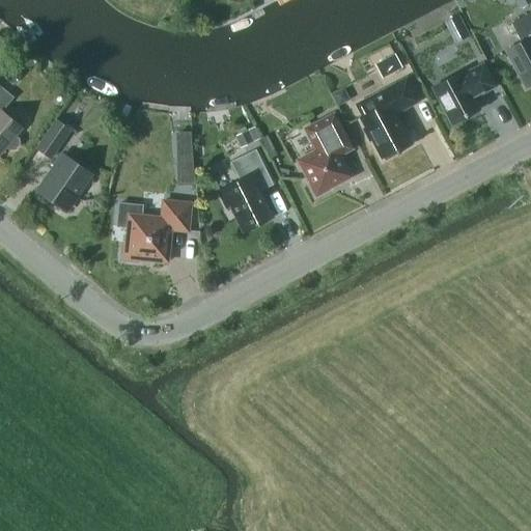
[(530,0),(514,0),(520,8),(530,2),(530,0)]
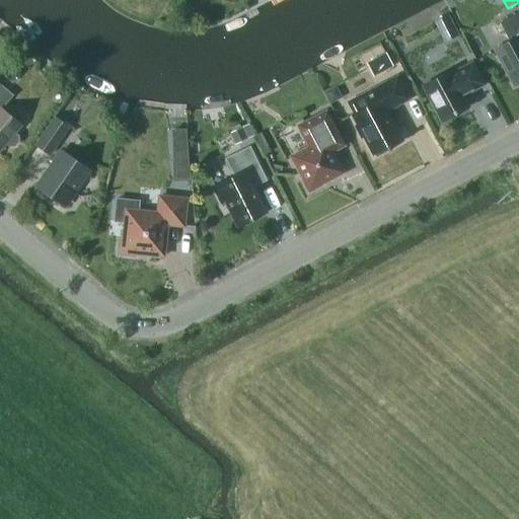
[(509,41),(494,49),(513,85),(518,82),(518,11),(499,22),(509,41)]
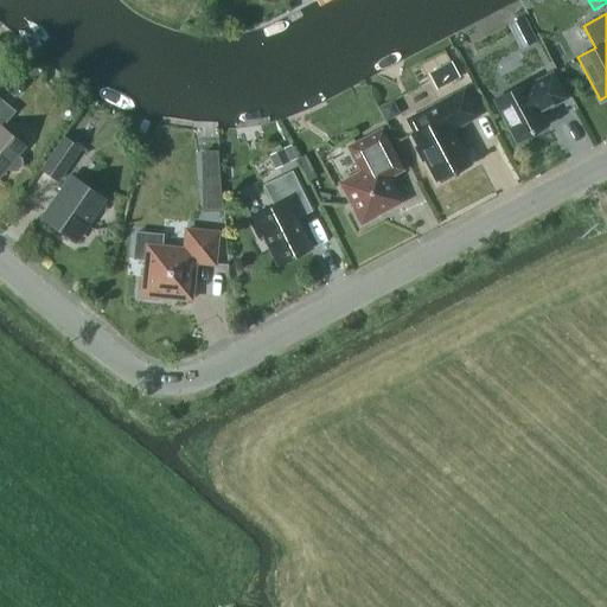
[(529,29),(512,38),(519,50),(536,42),(529,29)]
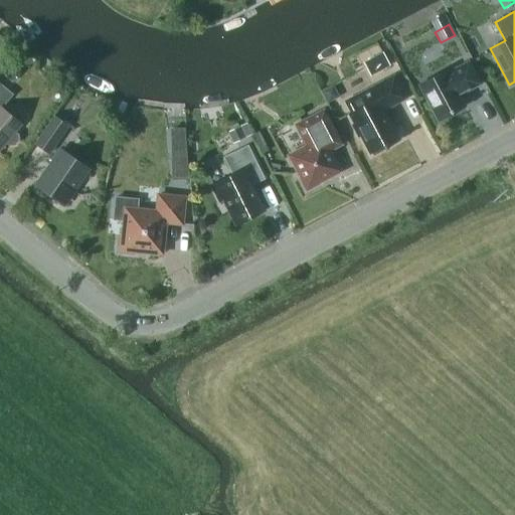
[(370,76),(390,65),(383,51),(362,62),(370,76)]
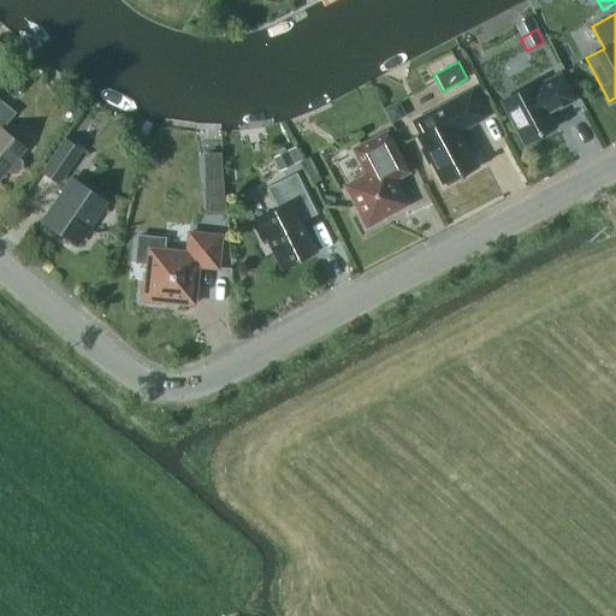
[(578,101),(562,71),(534,86),(533,82),(498,100),(522,146),(557,128),(551,114),(578,101)]
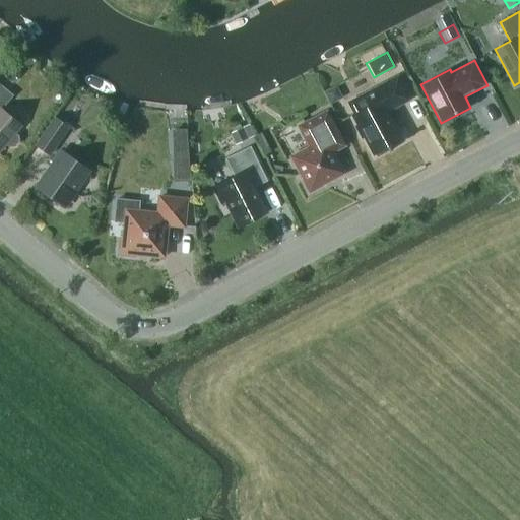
[(0,71),(6,77),(13,68),(6,61),(0,67),(0,71)]
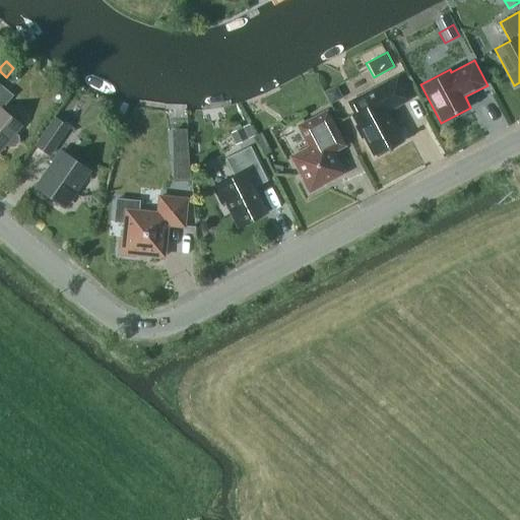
[(393,108),(409,99),(397,75),(347,102),(353,114),(351,115),(356,125),(354,126),(361,138),(363,137),(372,154),(374,153),(375,155),(402,142),(385,109),(392,106),(393,108)]
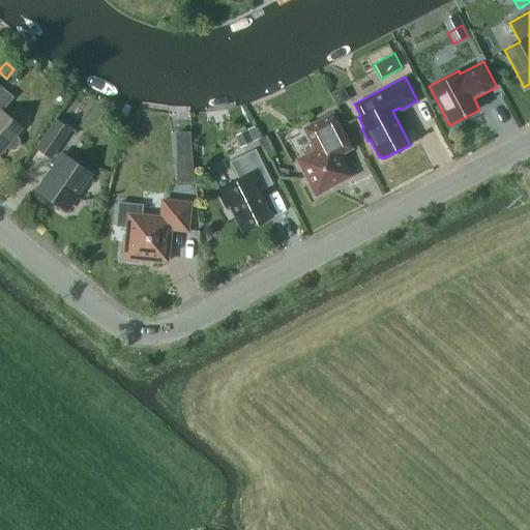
[(21,127),(1,111),(13,96),(0,84),(0,151),(5,145),(9,149),(15,148),(19,144),(18,139),(13,135),(21,127)]
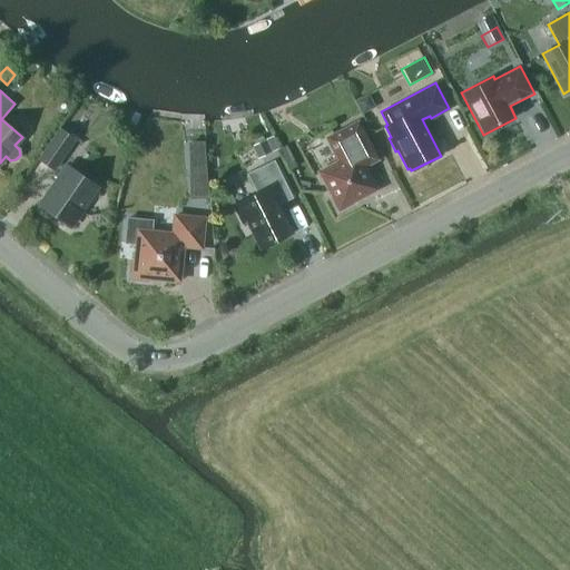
[(362,114),(375,107),(369,95),(355,101),(362,114)]
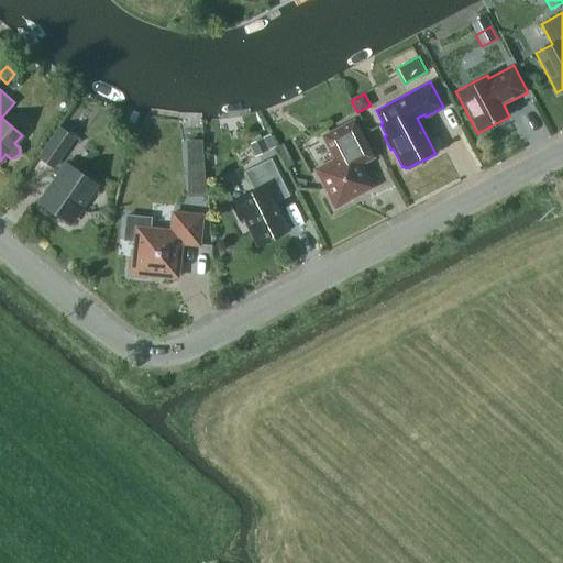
[(333,209),(349,201),(348,199),(372,187),(354,154),(367,146),(353,120),(328,133),(340,156),(315,169),(328,194),(326,195),(333,209)]
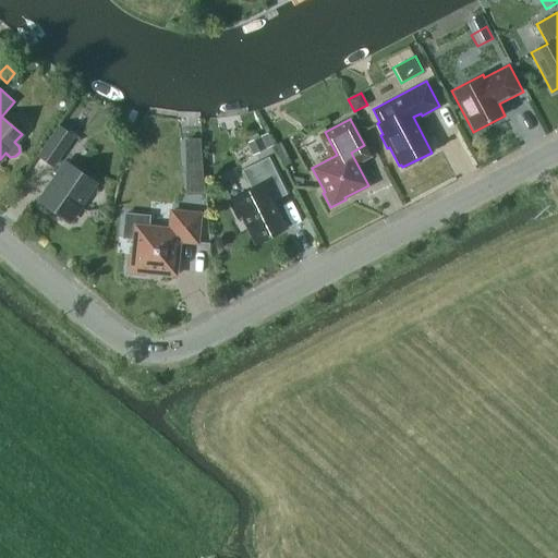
[(52,166),(73,135),(58,125),(37,156),(52,166)]
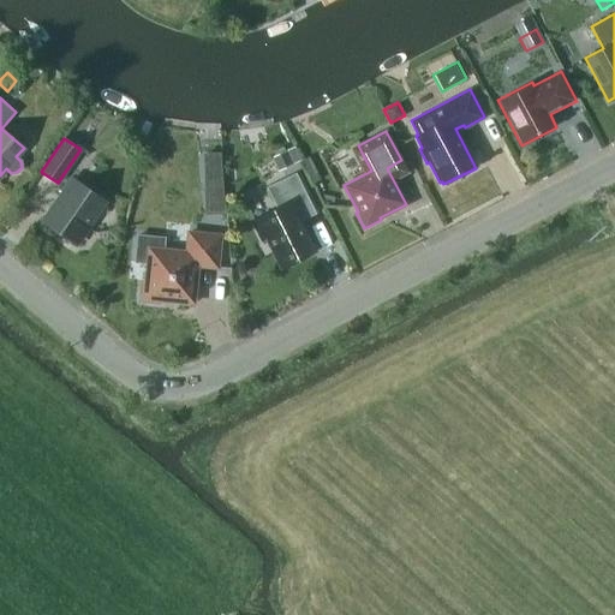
[(279,172),(302,160),(294,145),(272,157),(279,172)]
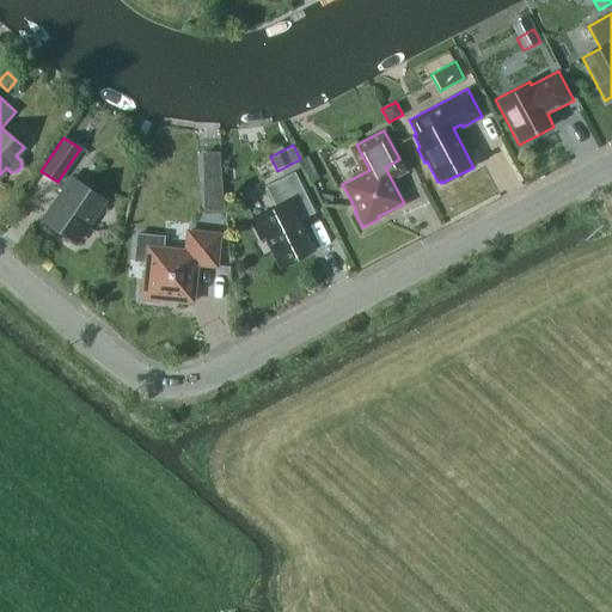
[(222,224),(225,200),(225,197),(222,167),(204,169),(208,199),(206,222),(222,224)]
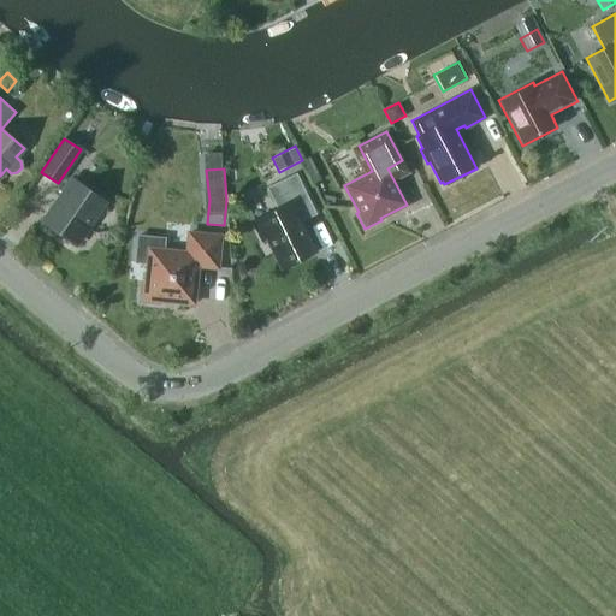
[(314,253),(300,223),(317,214),(296,173),(267,188),(277,208),(252,221),(261,241),(267,238),(283,268),(314,253)]
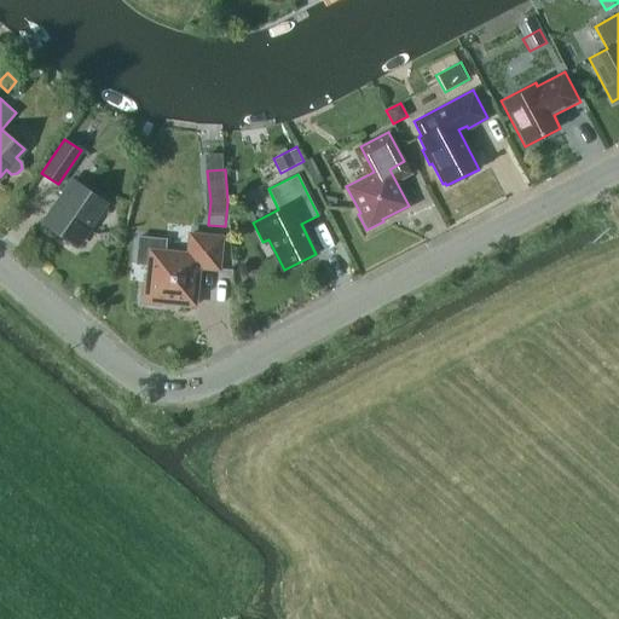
[(76,246),(105,202),(73,180),(44,223),(76,246)]
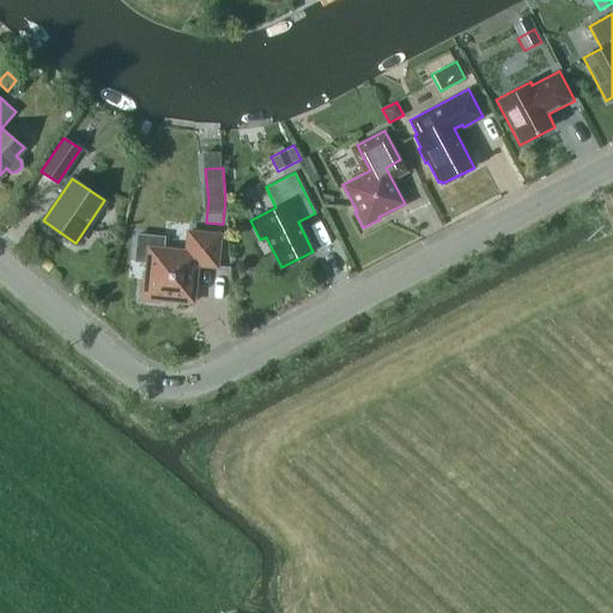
[(216,266),(219,235),(188,232),(186,252),(163,249),(164,237),(137,234),(134,261),(146,262),(145,279),(141,279),(139,301),(159,302),(161,299),(193,302),(196,263),(216,266)]
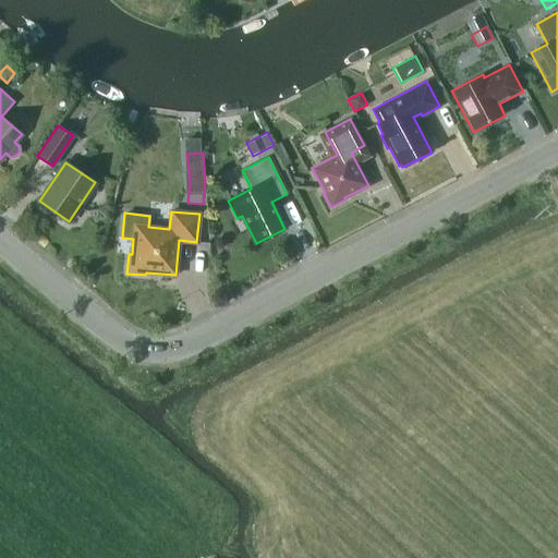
All buildings are outlined.
